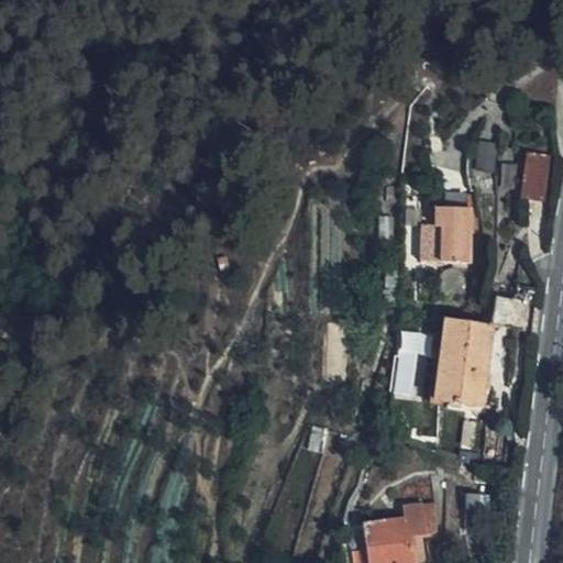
[(482,142),(477,169),(495,172),(499,144),(482,142)]
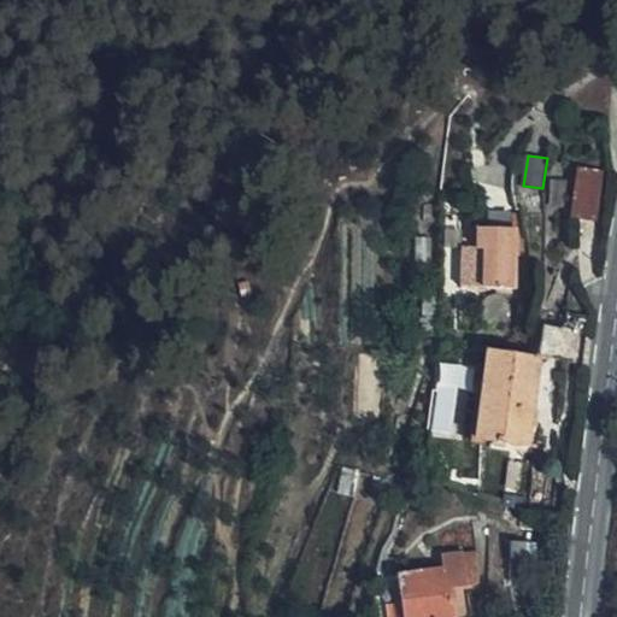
[(579,168),(573,217),(598,221),(605,170),(579,168)]
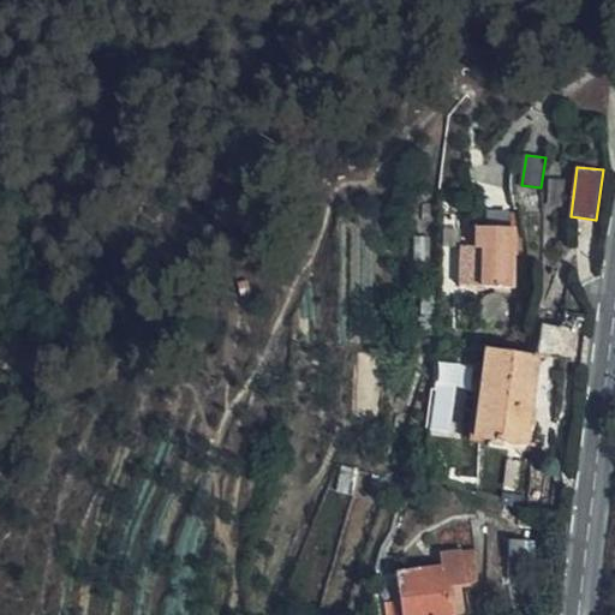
[(515,287),(518,227),(476,226),(476,246),(461,246),(460,285),(515,287)]
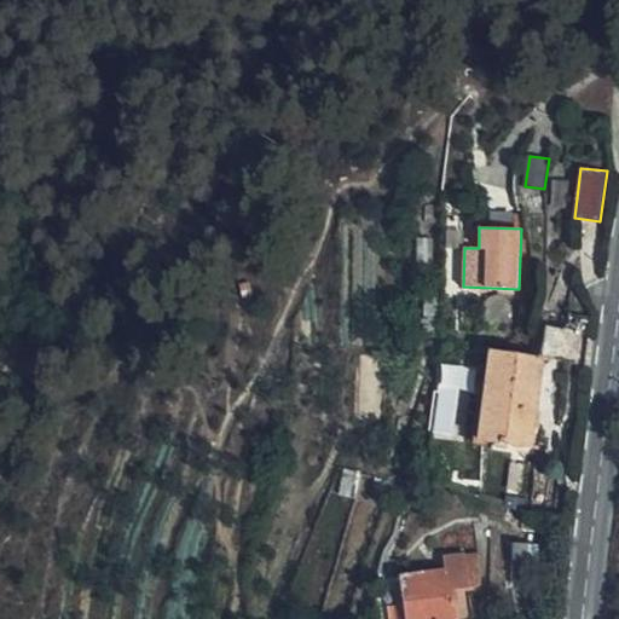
[(418,238),(420,262),(435,262),(435,238),(418,238)]
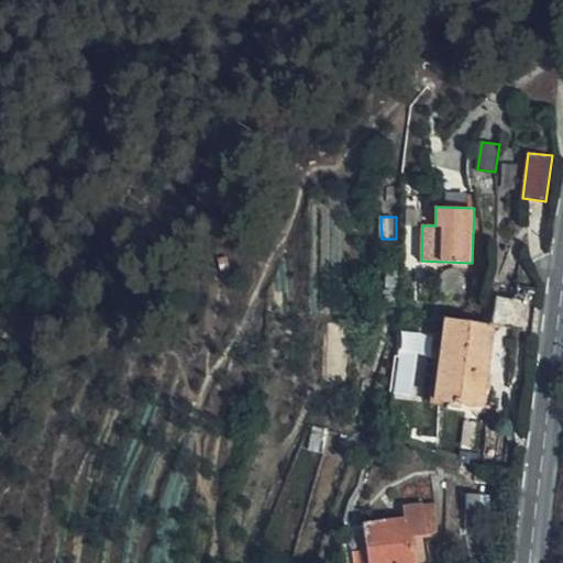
[(483,409),(493,329),(504,330),(507,313),(486,310),(484,324),(444,319),(433,404),(483,409)]
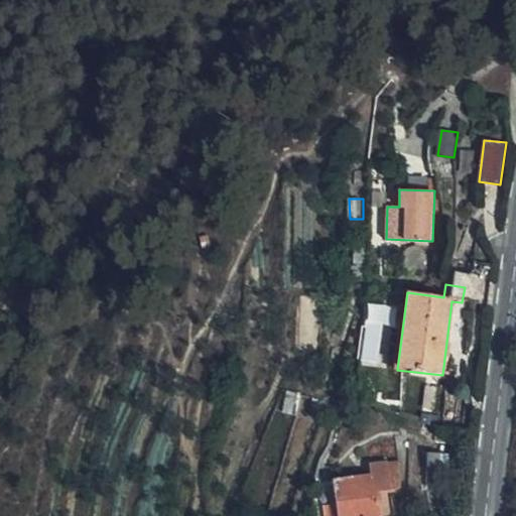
[(452,430),(437,426),(435,436),(448,439),(452,430)]
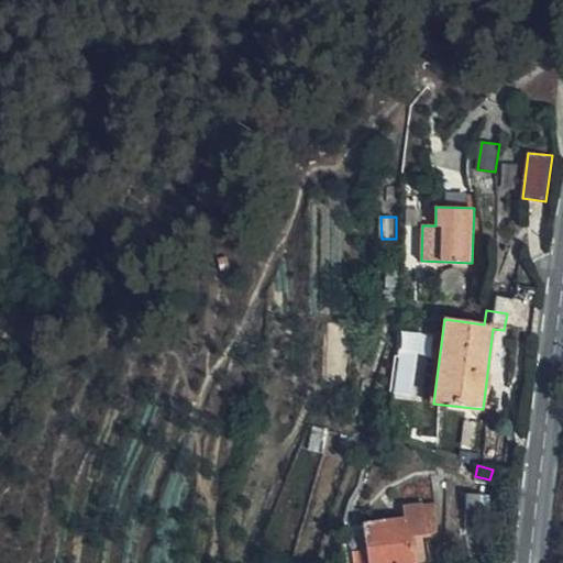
[(489,499),(465,499),(463,499),(463,537),(492,536),(489,499)]
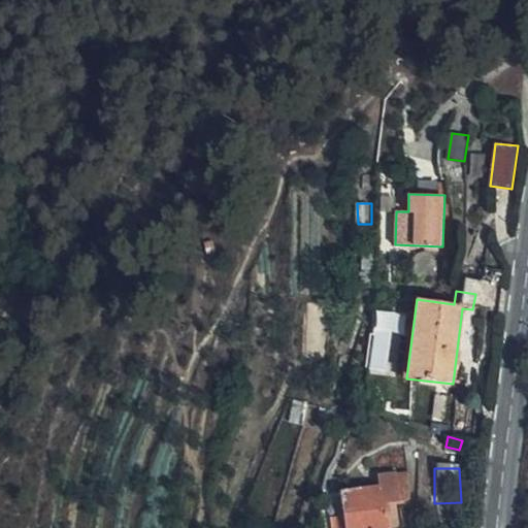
[(387,527),(384,508),(397,506),(393,479),(376,481),(378,489),(337,496),(342,527),(387,527)]
